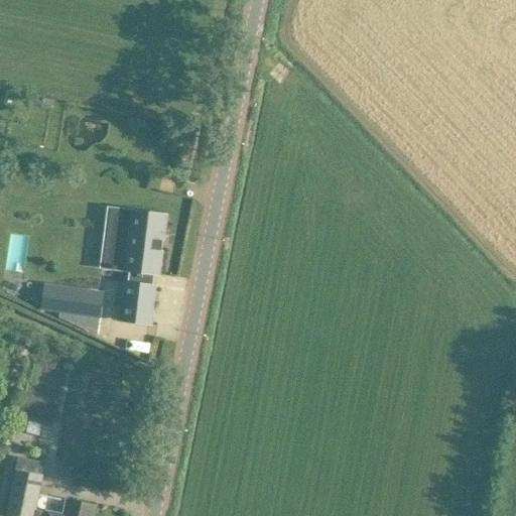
[(26,209),(23,204),(19,203),(11,209),(11,214),(13,217),(17,219),(26,213),(26,209)]
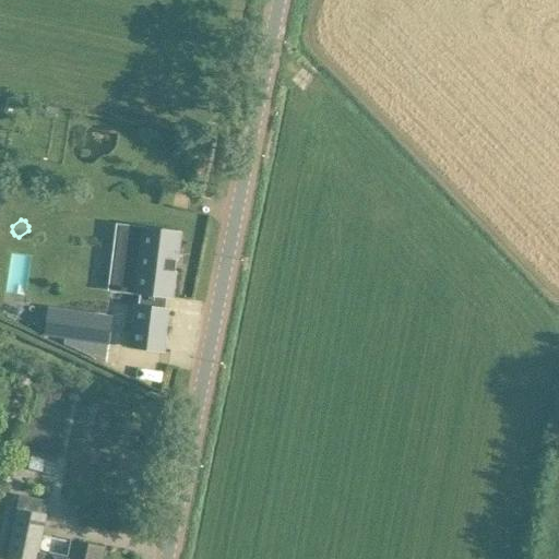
[(113,245),(107,288),(139,293),(138,307),(135,307),(131,347),(142,348),(163,351),(168,310),(164,310),(165,296),(169,296),(177,235),(178,230),(128,225),(126,247),(113,245)]
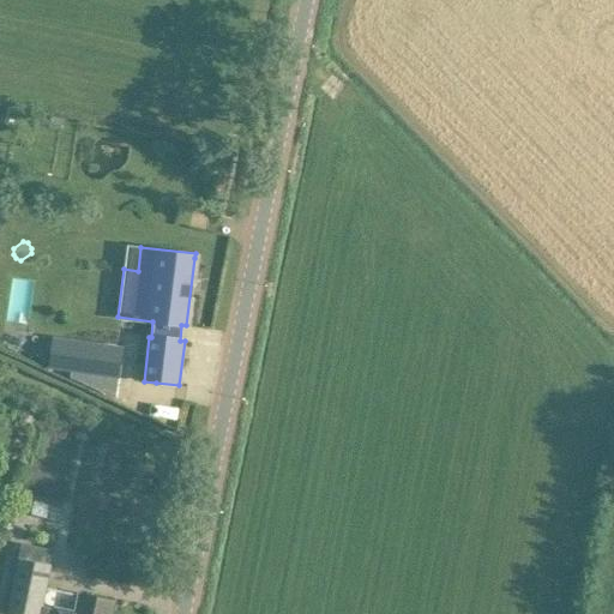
[(53,338),(49,369),(120,379),(124,348),(53,338)]
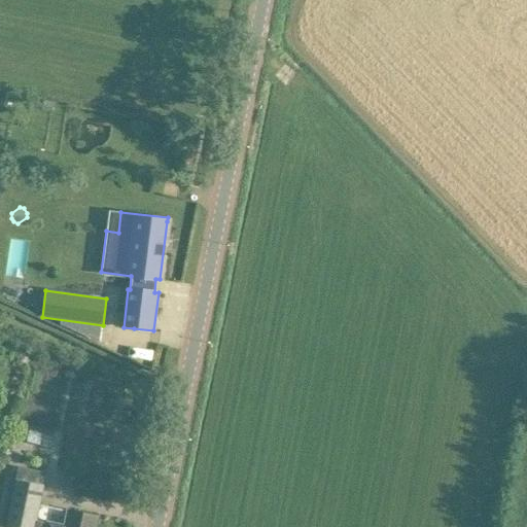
[(68,363),(66,374),(76,377),(79,365),(68,363)]
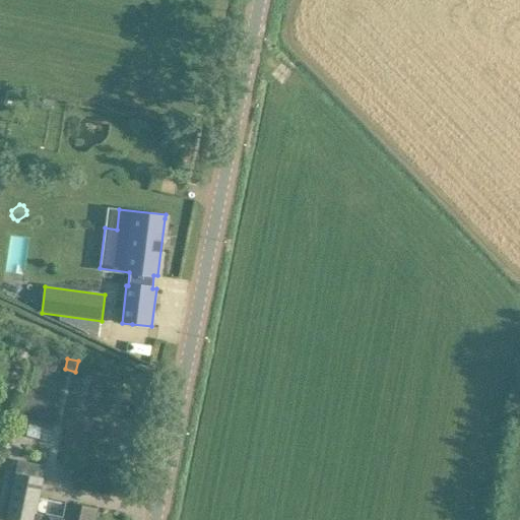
[(36,429),(35,450),(59,451),(60,430),(36,429)]
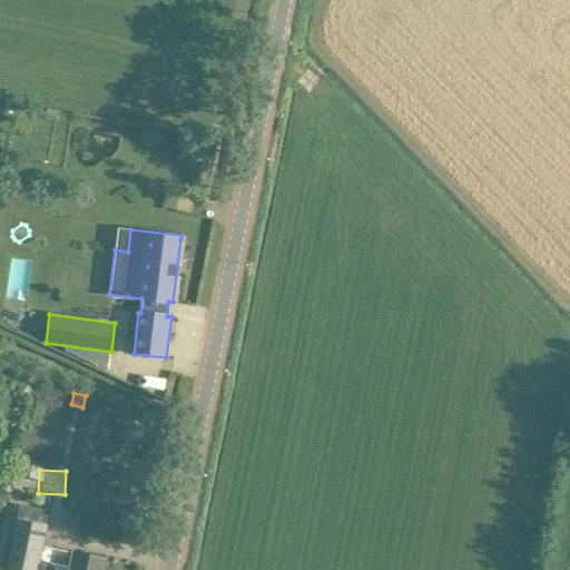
[(7,569),(47,569),(48,564),(40,563),(48,524),(17,519),(7,569)]
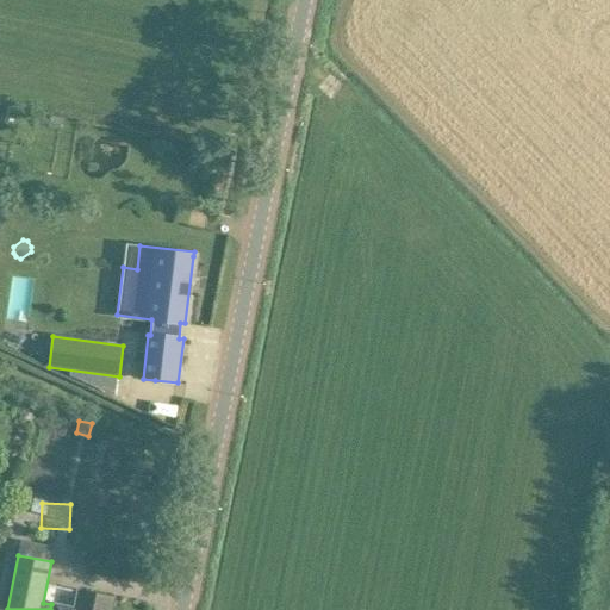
[(51,609),(111,609),(114,598),(79,591),(76,607),(54,602),(51,609)]
